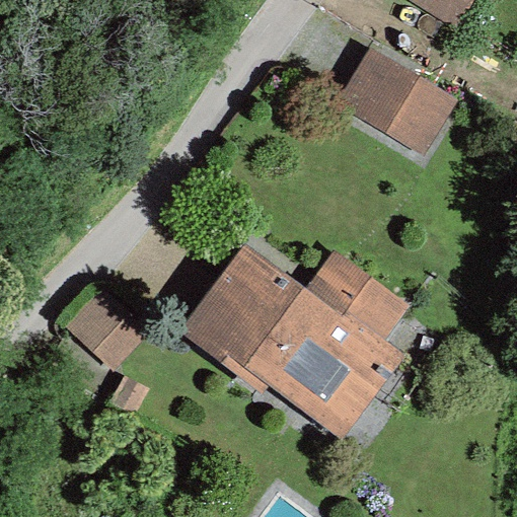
[(410,0),(452,26),(471,0),(410,0)]
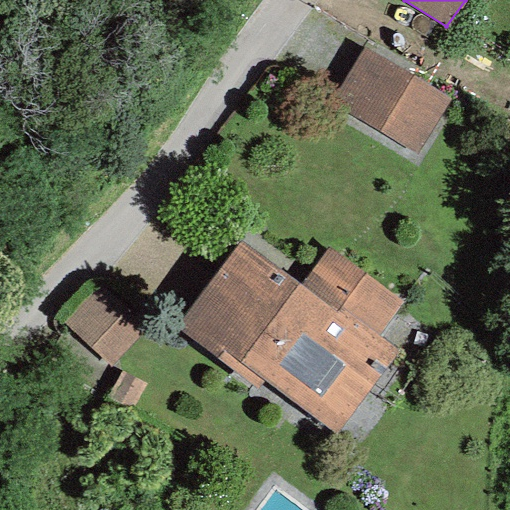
[(451,98),(365,46),(328,104),(418,154),(451,98)]
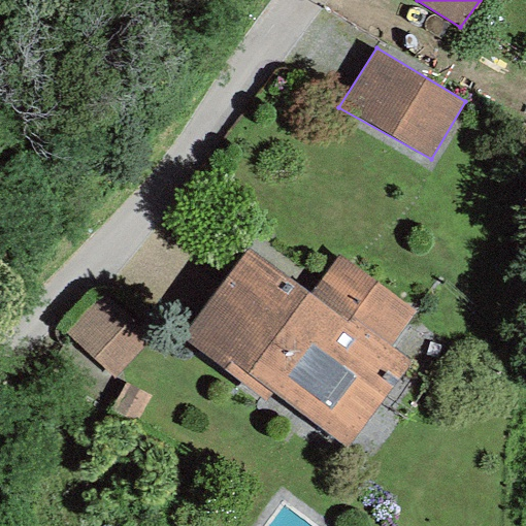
[(250,249),(183,336),(267,400),(273,392),(347,446),(412,359),(390,343),(416,309),(339,255),(310,292),(250,249)]
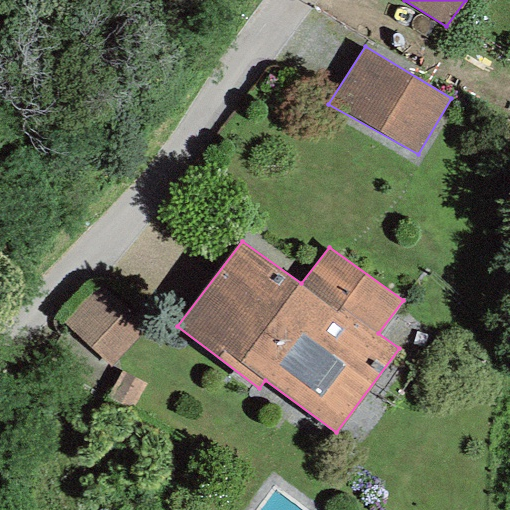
[(96,288),(65,320),(112,365),(143,333),(96,288)]
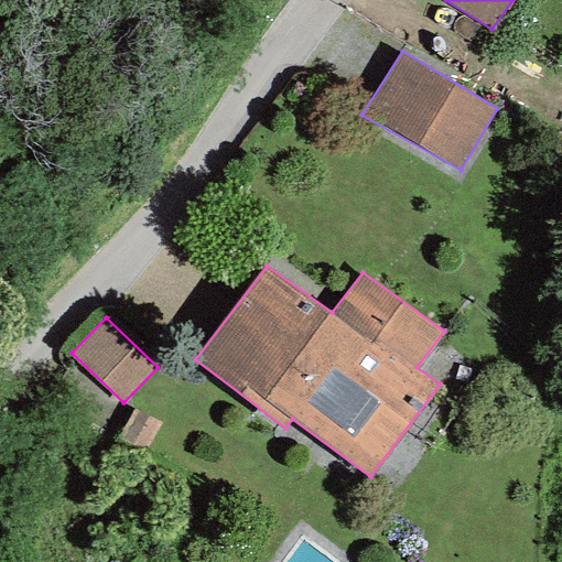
[(146,450),(161,422),(136,408),(120,435),(146,450)]
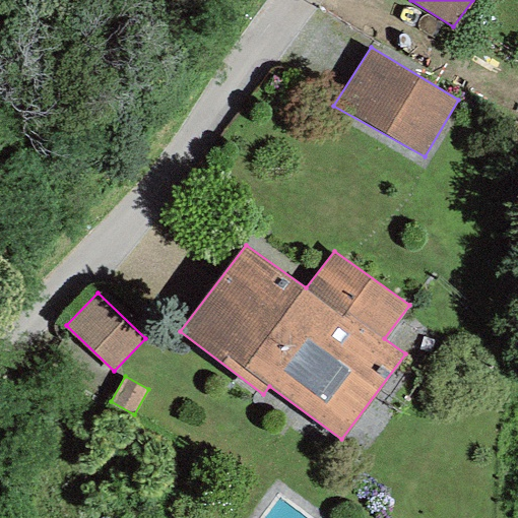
All buildings are outlined.
